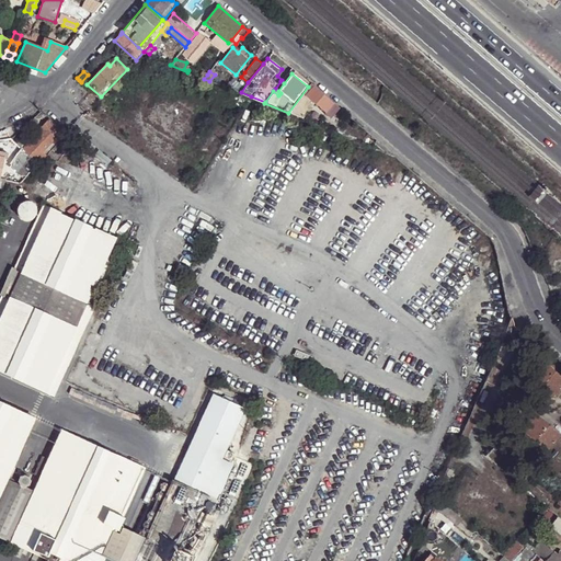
[(284,83),(281,81),(275,89),(278,91),(284,83)]
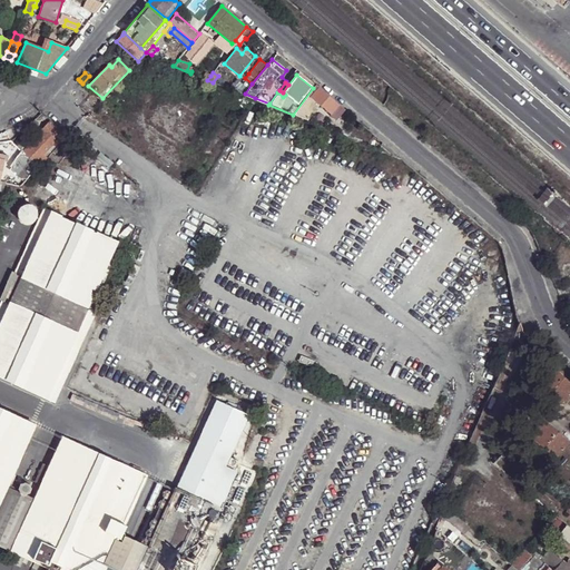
[(344,110),(315,86),(313,88),(293,115),(307,120),(320,105),(336,119),(344,110)]
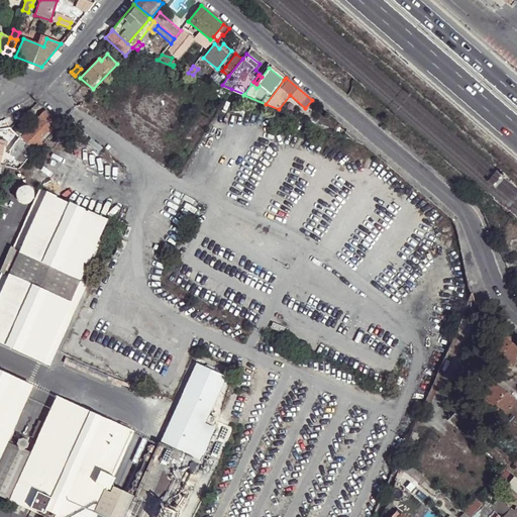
[(17,130),(15,132),(20,137),(34,151),(41,144),(37,140),(48,128),(52,130),(59,123),(44,110),(37,117),(39,120),(27,134),(26,133),(23,136),(17,130)]
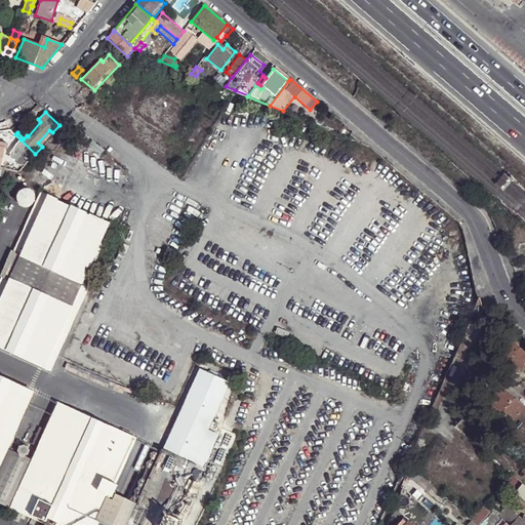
[(35,154),(21,139),(18,142),(10,153),(24,165),(35,154)]
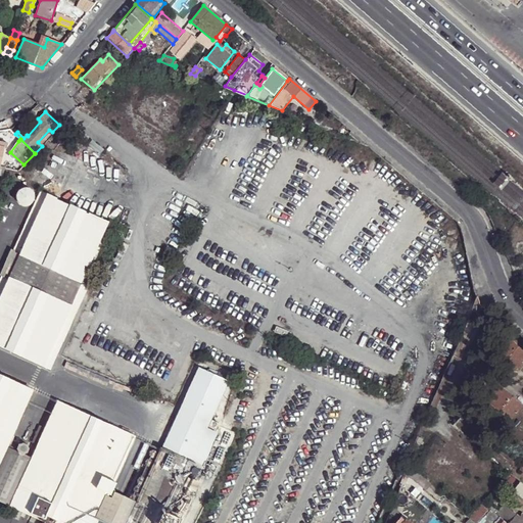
[(20,189),(17,192),(17,196),(18,200),(21,203),(26,204),(30,203),(33,201),(35,197),(34,193),(32,189),(29,187),(25,187),(20,189)]
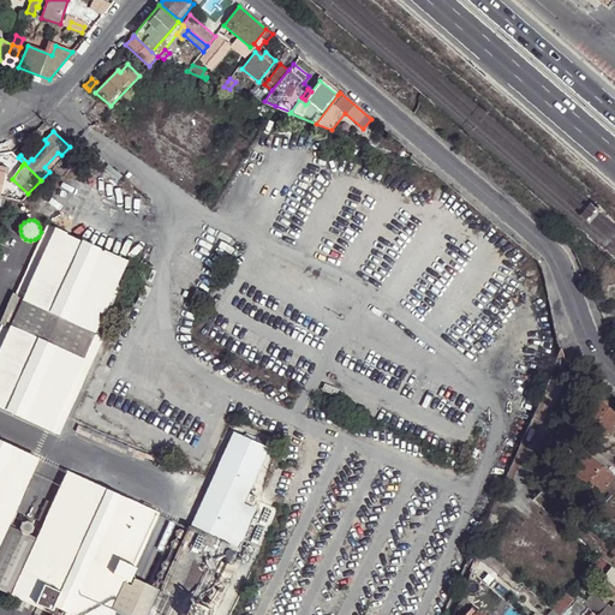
[(135,266),(48,226),(29,268),(37,273),(30,288),(22,285),(18,293),(27,298),(0,354),(0,405),(58,431),(69,411),(60,407),(108,303),(115,306),(135,266)]
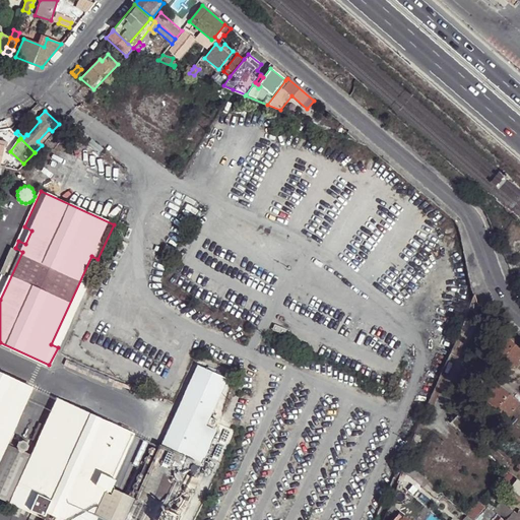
[(31,231),(24,226),(18,241),(25,244),(31,231)]
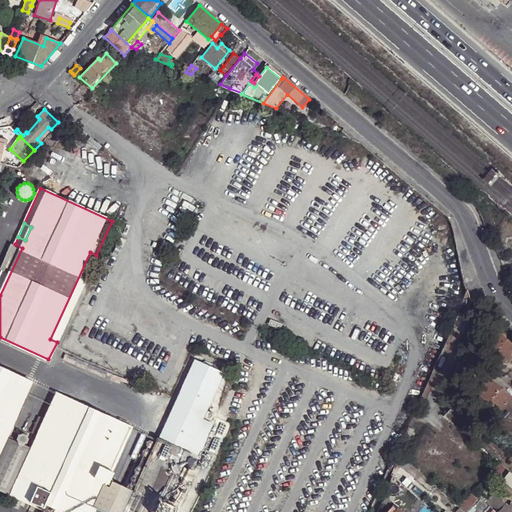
[(15,244),(0,276),(0,295),(22,248),(15,244)]
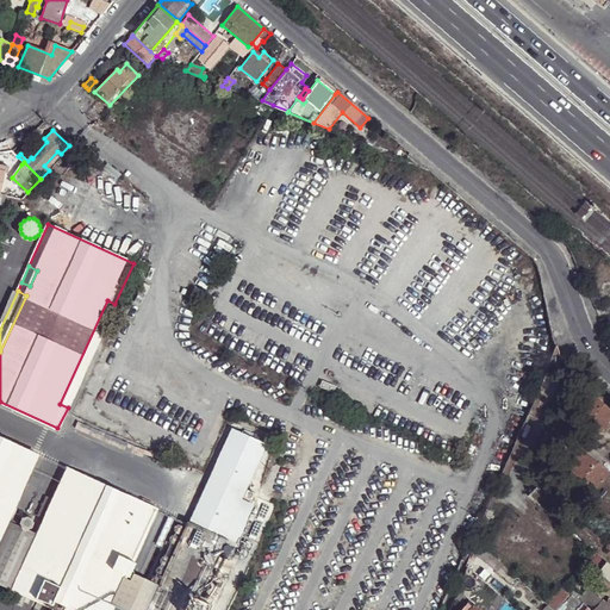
[(103,331),(114,304),(107,300),(60,404),(68,408),(76,388),(103,331)]
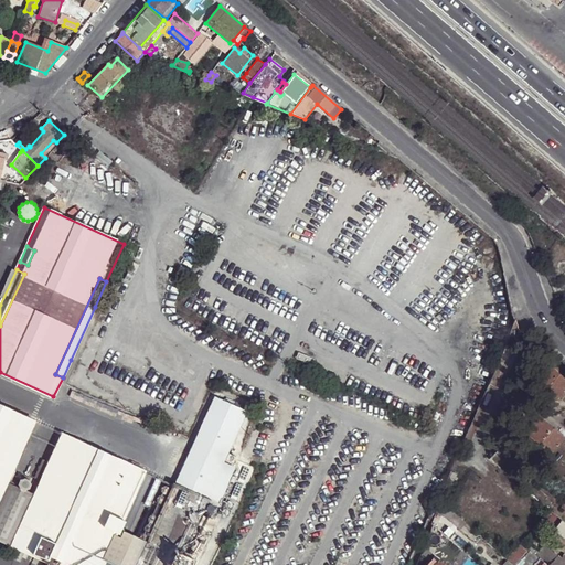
[(545,387),(543,390),(556,401),(564,390),(564,379),(543,361),(537,369),(542,372),(535,379),(545,387)]
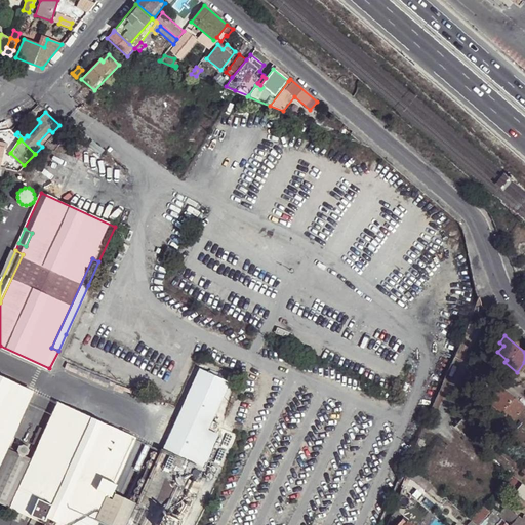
[(496,354),(505,362),(507,360),(497,352),(496,354)]
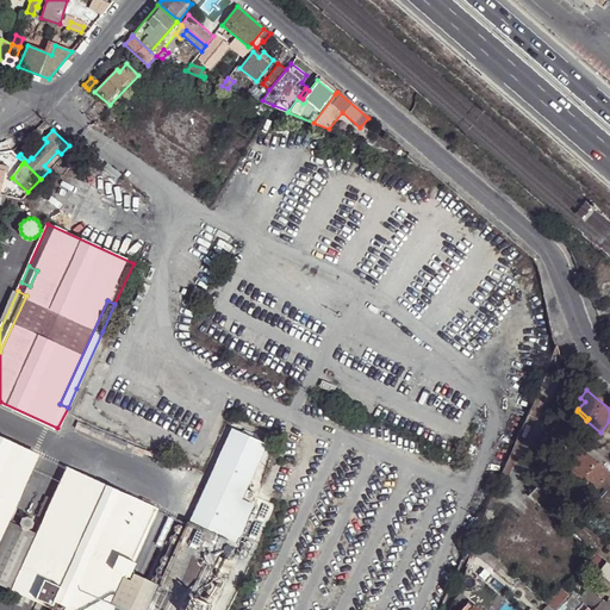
[(207,573),(213,560),(216,554),(222,540),(235,546),(254,504),(249,502),(251,499),(242,496),(267,440),(234,424),(161,585),(149,609),(206,609),(221,579),(207,573)]
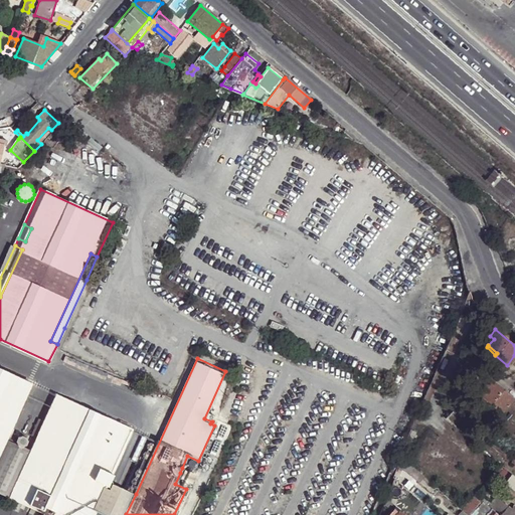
[(93,514),(96,510),(108,481),(132,430),(57,396),(48,416),(41,432),(37,430),(34,428),(30,440),(36,443),(32,452),(22,448),(26,447),(28,442),(26,437),(22,435),(18,437),(16,441),(17,446),(5,440),(30,384),(0,369),(0,492),(38,510),(37,511),(34,513),(33,514),(45,514),(46,513),(49,514),(93,514)]
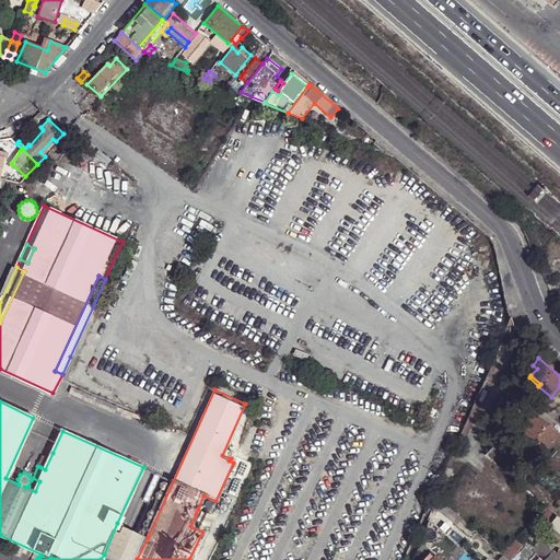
[(533,439),(532,440),(545,452),(559,435),(532,412),(526,419),(529,422),(524,430),(533,439)]
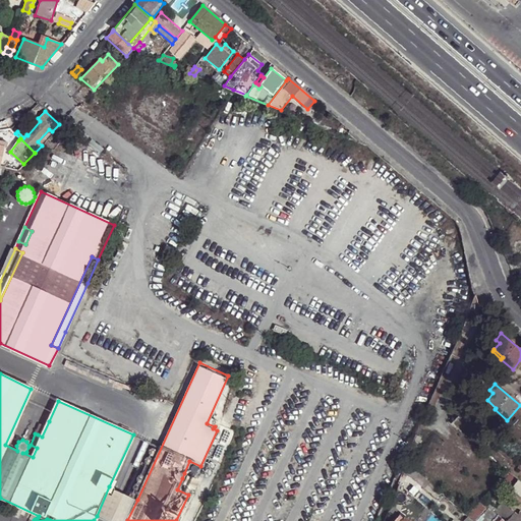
[(485,402),(495,409),(496,408),(487,400),(485,402)]
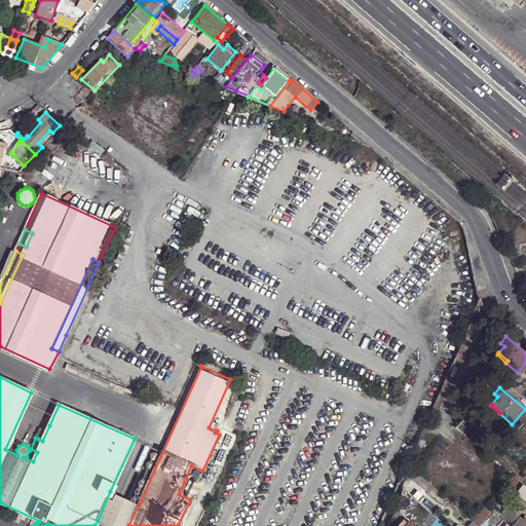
[(44,423),(38,439),(42,441),(49,425),(44,423)]
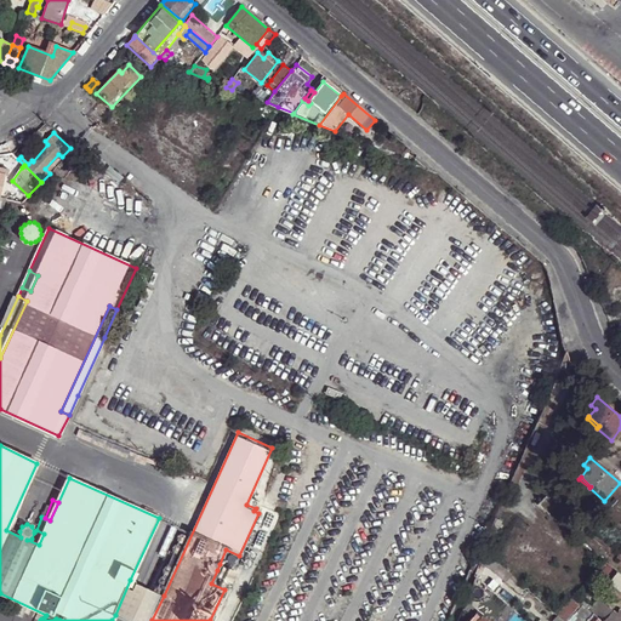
[(474,575),(478,579),(485,563),(494,570),(499,564),(484,552),(474,575)]
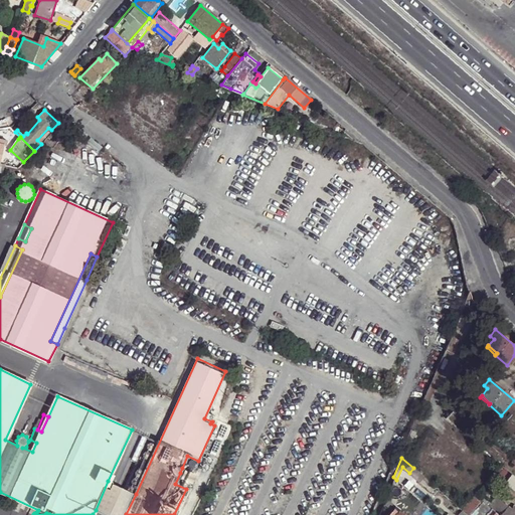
[(514,476),(500,464),(493,472),(505,483),(504,484),(514,493),(514,476)]
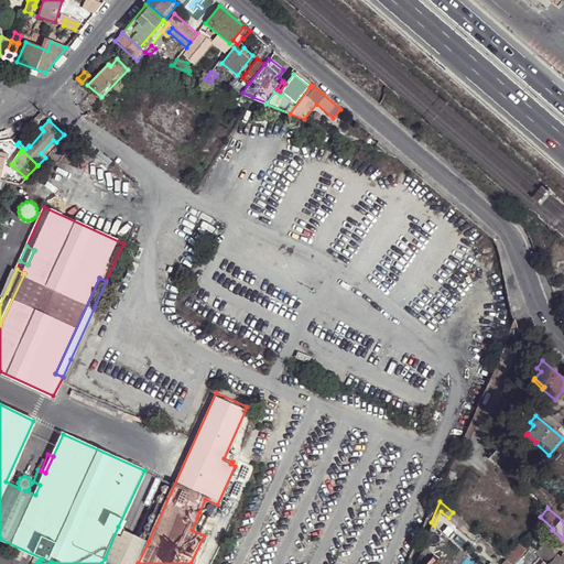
[(199,512),(197,518),(209,523),(212,518),(199,512)]
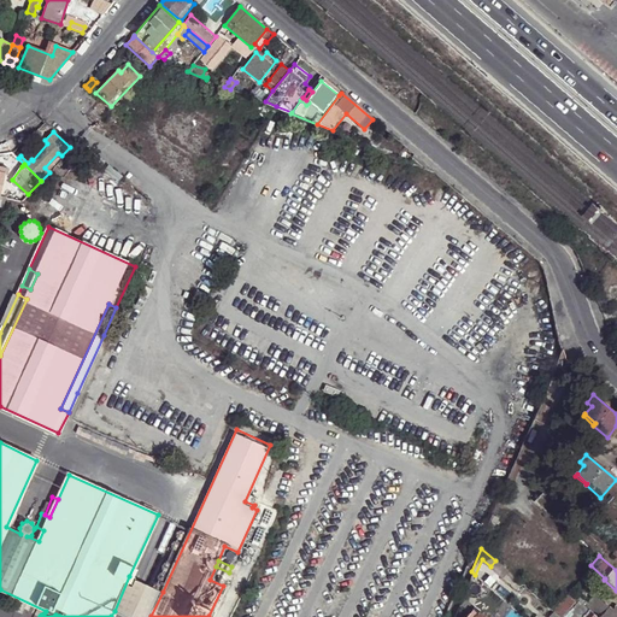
[(495,560),(491,566),(503,577),(507,571),(495,560)]
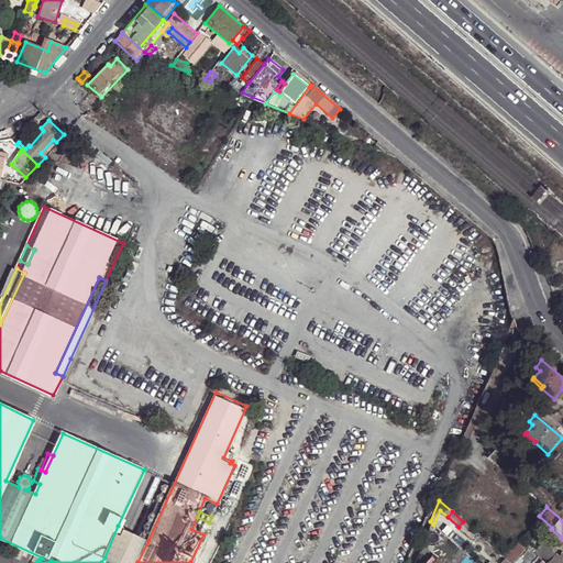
[(105,558),(117,562),(138,562),(148,540),(146,539),(145,540),(143,540),(142,540),(141,539),(141,538),(140,537),(118,526),(105,558)]
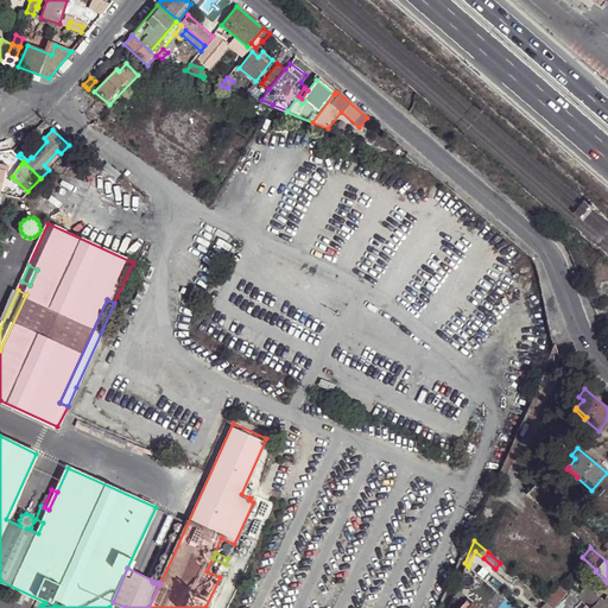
[(479,576),(485,581),(491,574),(486,569),(479,576)]
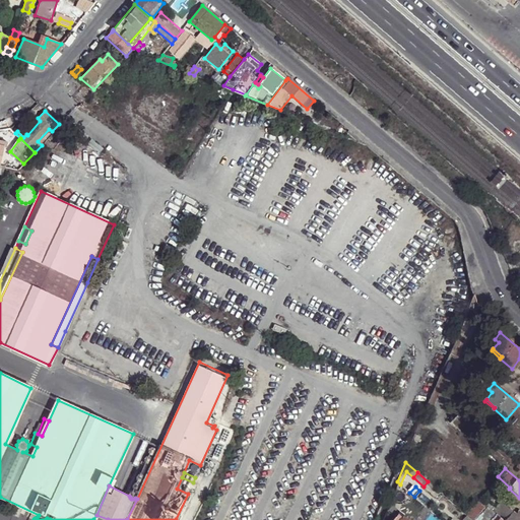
[(501,501),(494,509),(492,511),(498,516),(507,507),(501,501)]
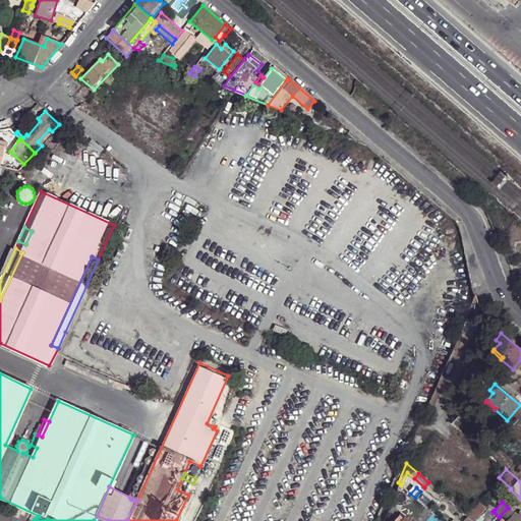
[(520,520),(520,512),(519,512),(516,515),(508,508),(499,517),(493,512),(495,510),(493,508),(488,513),(477,503),(467,515),(473,520),(520,520)]
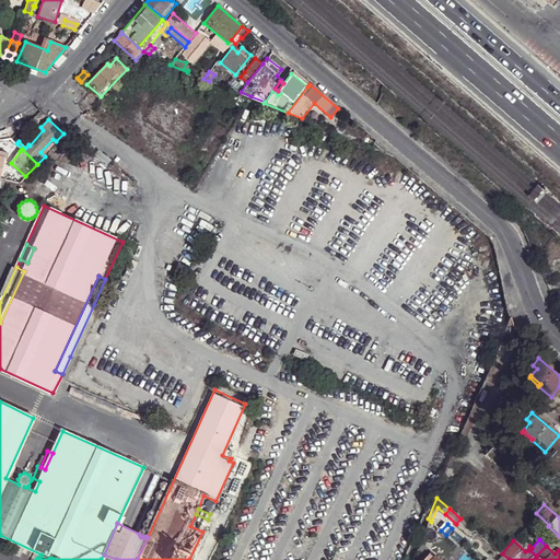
[(423,553),(428,547),(422,543),(418,549),(423,553)]
